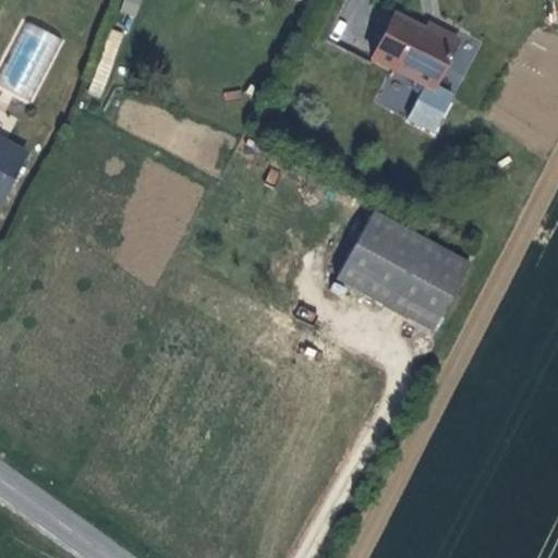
[(60,38),(24,20),(0,64),(0,85),(27,100),(60,38)]
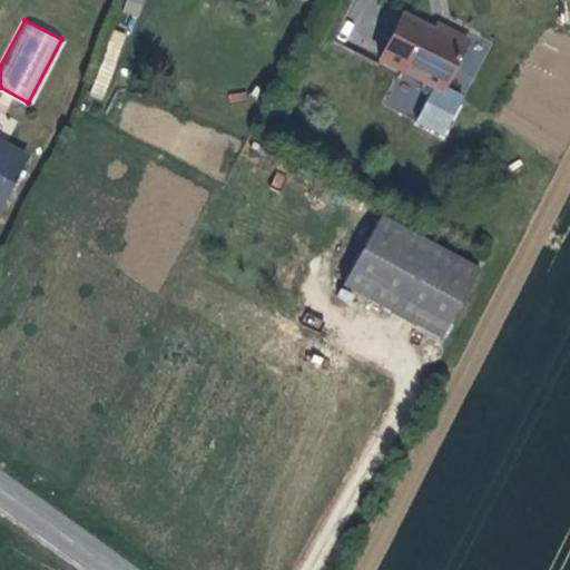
[(442,98),(467,51),(433,35),(430,40),(402,26),(380,69),(425,92),(423,97),(423,101),(425,106),(430,108),(418,131),(442,145),(461,108),(442,98)]
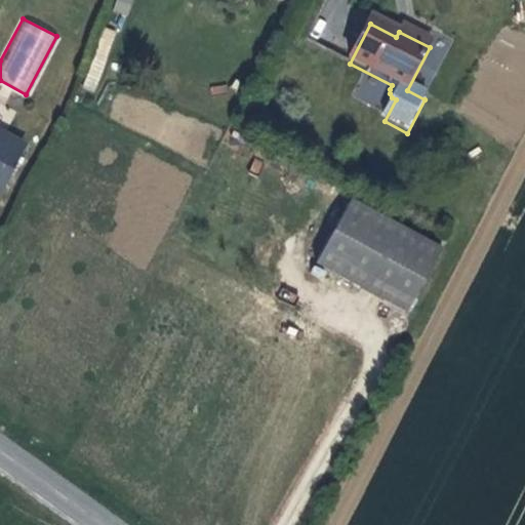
[(97,92),(114,30),(102,27),(85,89),(97,92)]
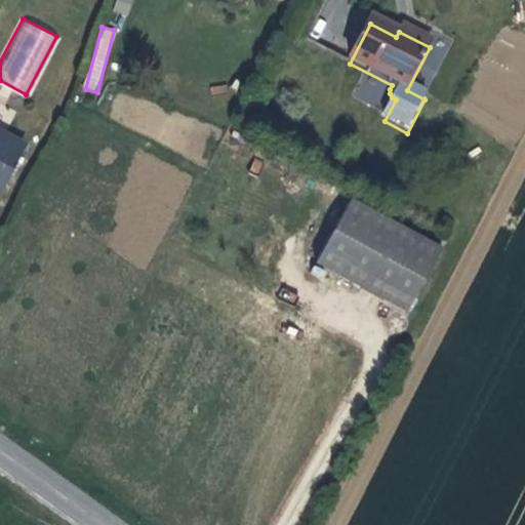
[(0,189),(22,146),(0,134),(0,189)]
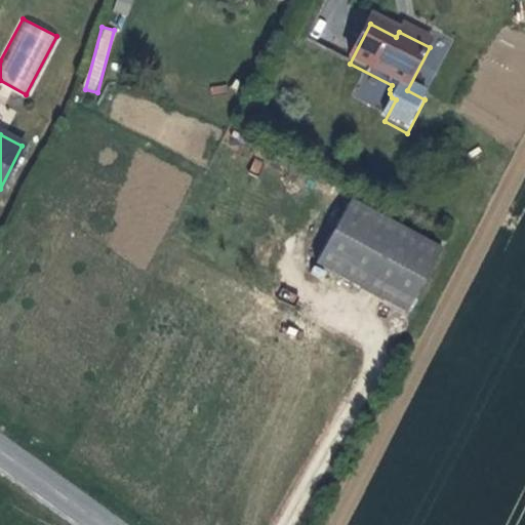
[(442,248),(350,201),(315,263),(407,313),(442,248)]
